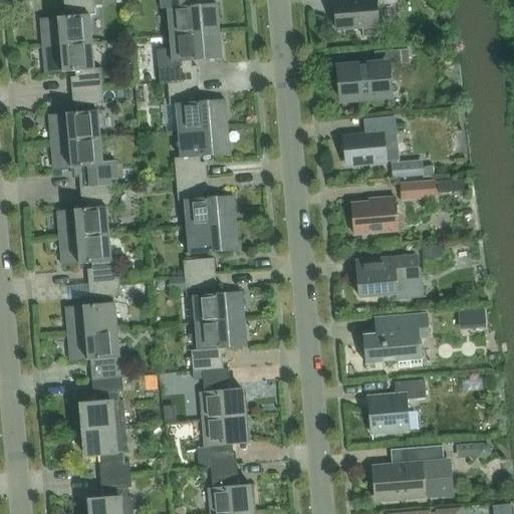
[(63,0),(64,11),(69,11),(70,17),(40,19),(43,47),(91,42),(89,15),(95,15),(95,9),(103,9),(102,0),(63,0)]
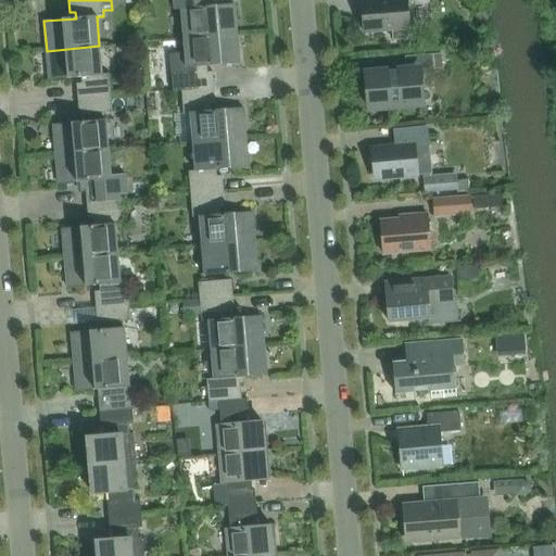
[(212,0),(206,0),(205,0),(173,0),(174,10),(181,10),(184,38),(237,34),(234,4),(213,7),(212,0)]
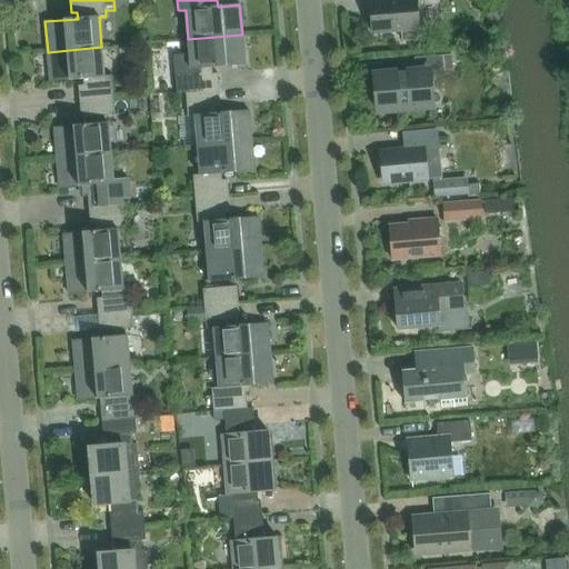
[(420,41),(419,28),(417,0),(420,0),(381,0),(381,2),(369,3),(371,32),(401,30),(402,42),(420,41)]
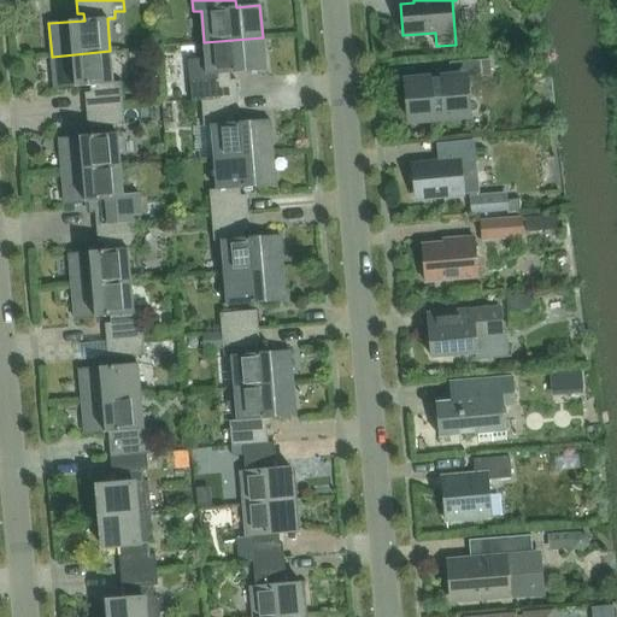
[(201,101),(238,98),(236,81),(230,81),(229,74),(265,70),(263,37),(204,42),(205,58),(187,59),(191,101),(201,101)]
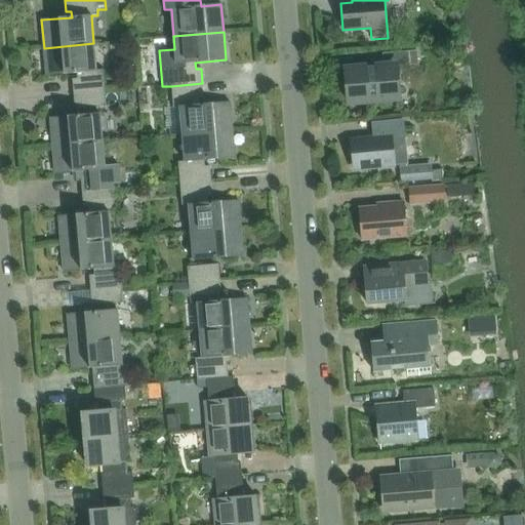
[(96,71),(93,43),(44,48),(46,76),(77,73),(77,79),(72,80),(75,110),(106,107),(103,70),(96,71)]
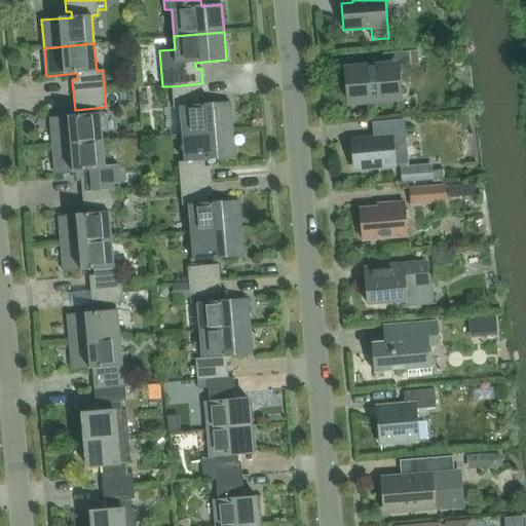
[(384,66),(347,70),(350,103),(401,99),(398,67),(410,66),(409,51),(383,54),(384,66)]
